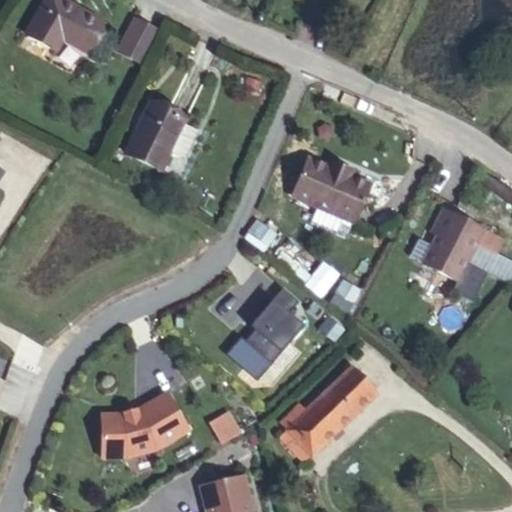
[(101,24),(59,0),(46,0),(26,36),(55,52),(62,39),(85,52),(101,24)]
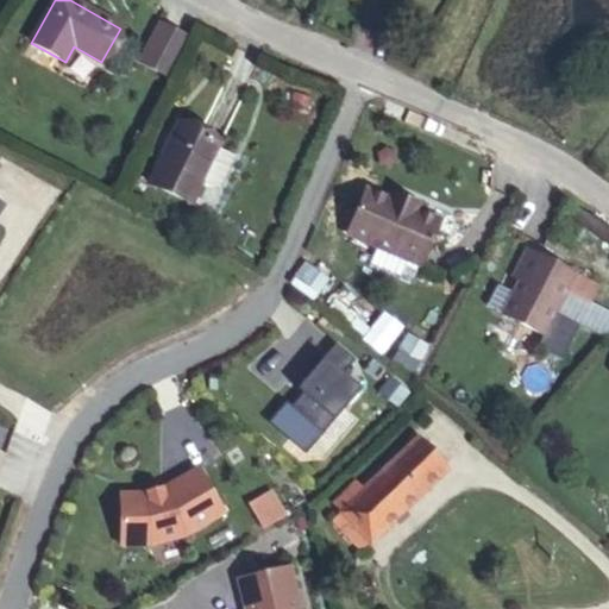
[(188,39),(159,24),(140,61),(169,76),(188,39)]
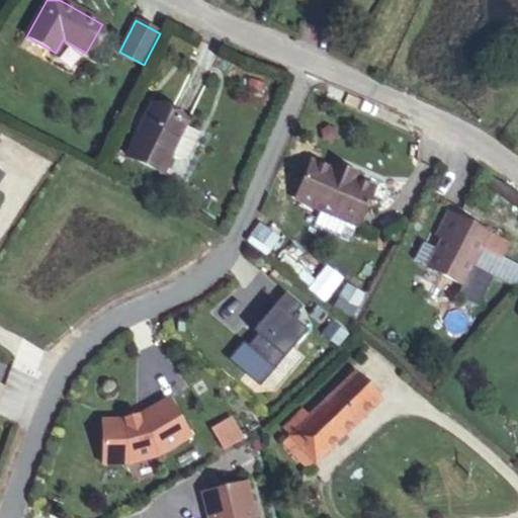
[(261,91),(264,84),(249,79),(247,87),(261,91)]
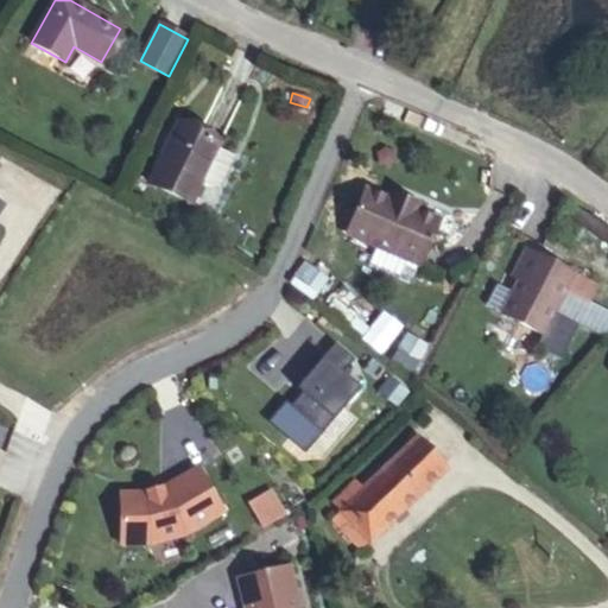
[(178,124),(149,184),(190,203),(201,182),(217,189),(234,156),(217,149),(220,144),(178,124)]
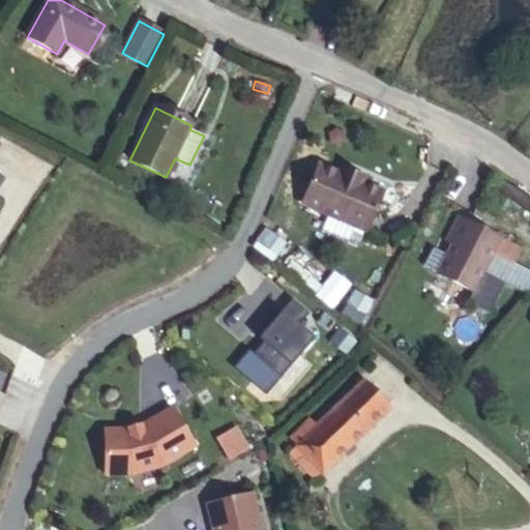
[(343,133),(335,129),(329,135),(330,142),(337,145),(344,141),(343,133)]
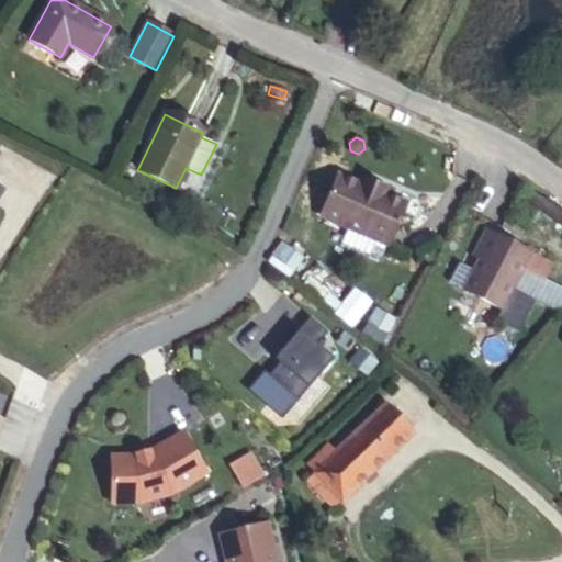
[(360,184),(338,175),(321,215),(348,227),(340,246),(379,262),(386,244),(389,245),(406,205),(384,195),(360,184)]
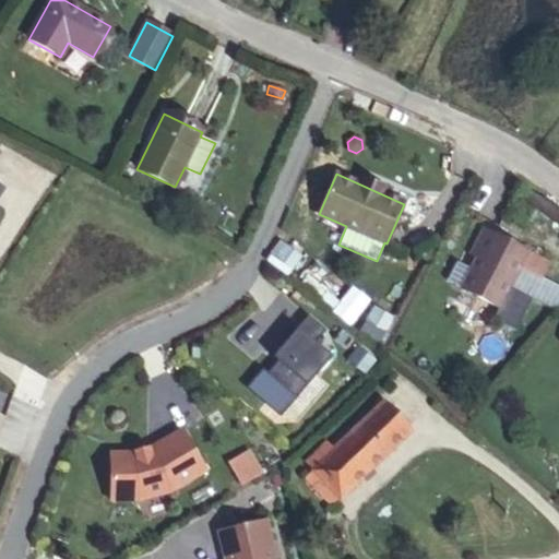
[(360,178),(358,183),(382,194),(384,189),(360,178)]
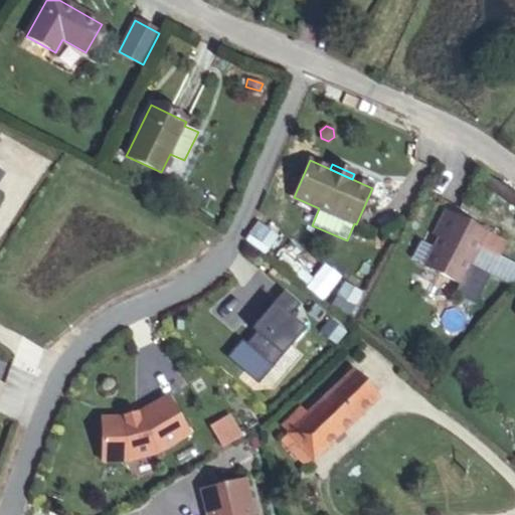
[(475,306),(490,276),(469,265),(479,244),(498,254),(504,242),(446,212),(434,234),(440,237),(424,266),(459,284),(453,294),(475,306)]
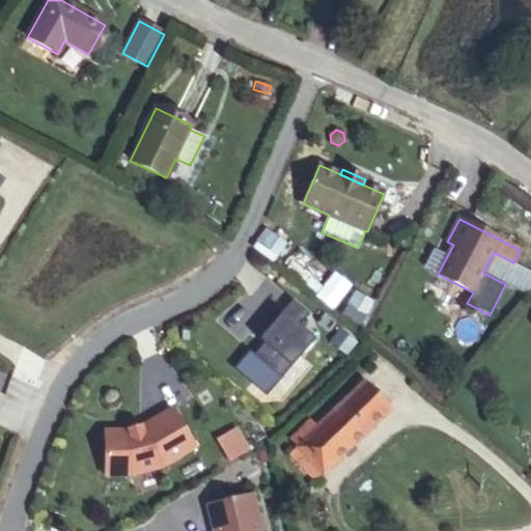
[(253,248),(273,261),(285,244),(266,229),(256,243),(256,242),(253,248)]
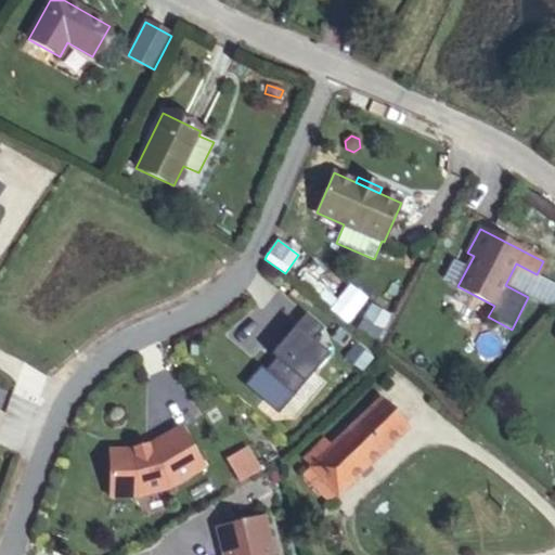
[(554,310),(554,307),(554,284),(537,274),(516,263),(505,285),(528,297),(554,310)]
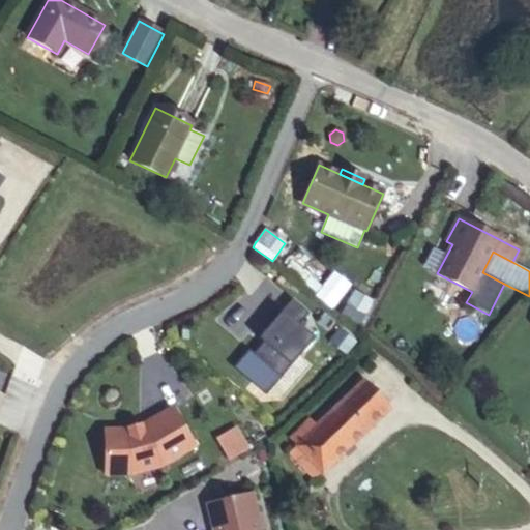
[(341,315),(361,327),(376,304),(355,291),(341,315)]
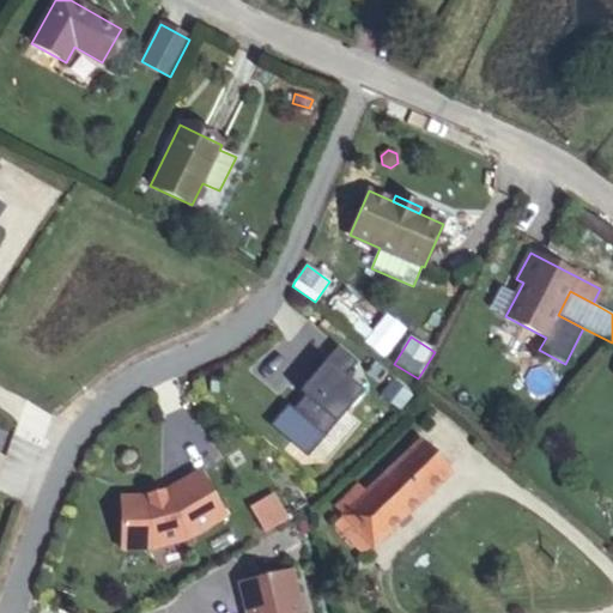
[(357,363),(338,346),(325,362),(329,365),(304,396),(292,410),(325,437),(363,392),(345,376),(357,363)]
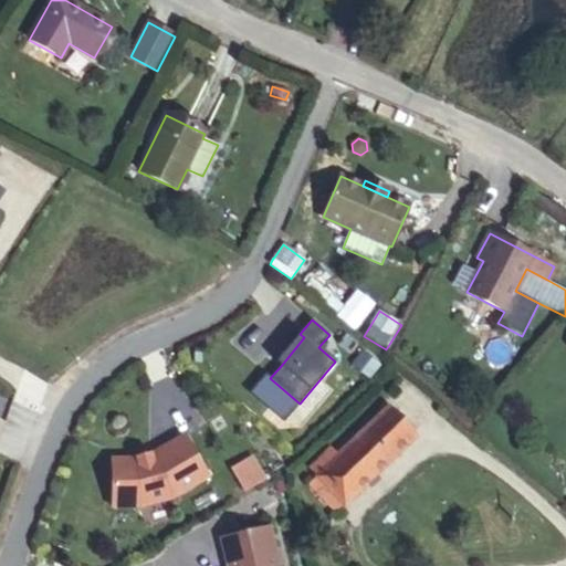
[(304,337),(300,334),(275,363),(281,366),(304,337)]
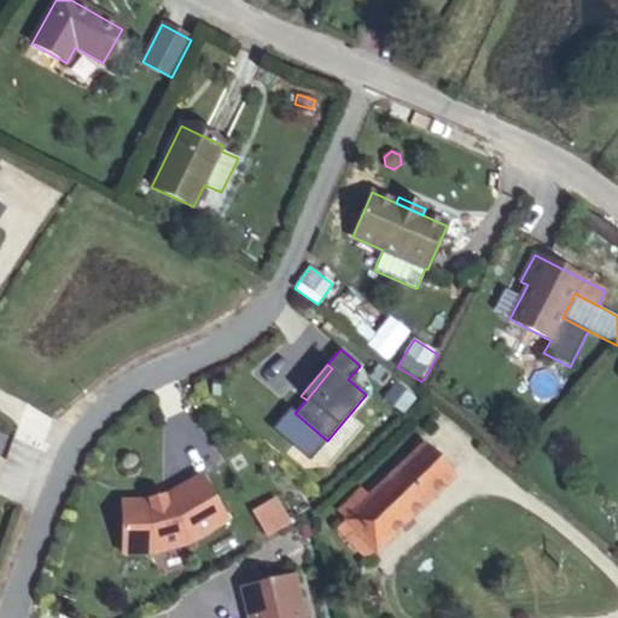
[(403,412),(414,398),(397,384),(386,397),(403,412)]
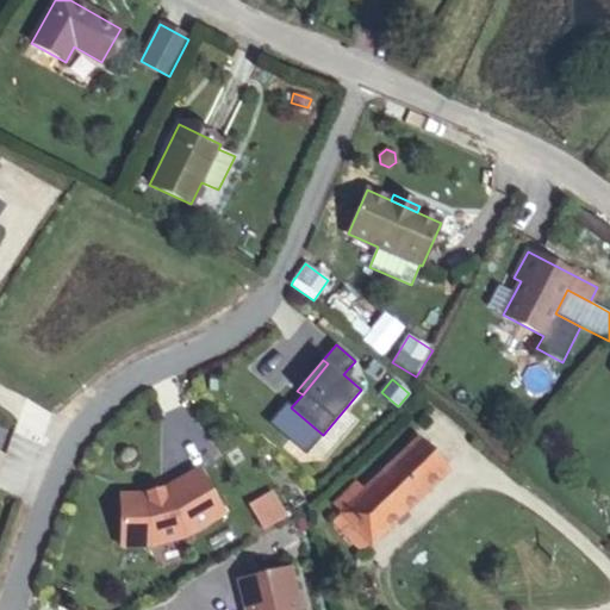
[(448,468),(419,440),(365,492),(343,512),(332,522),(361,552),(396,520),(404,511),(448,468)]
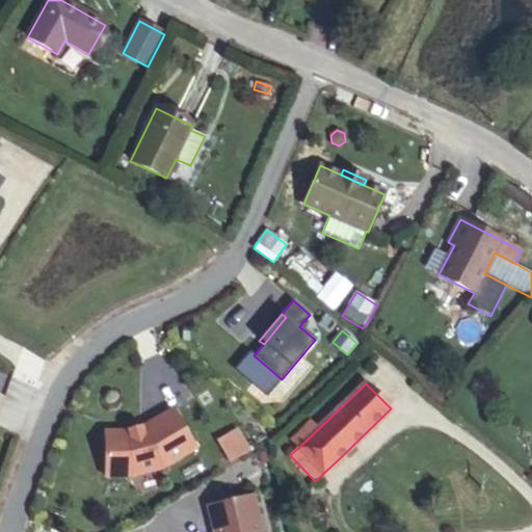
[(126,431),(105,432),(105,477),(132,476),(162,468),(195,449),(173,410),(144,426),(126,431)]
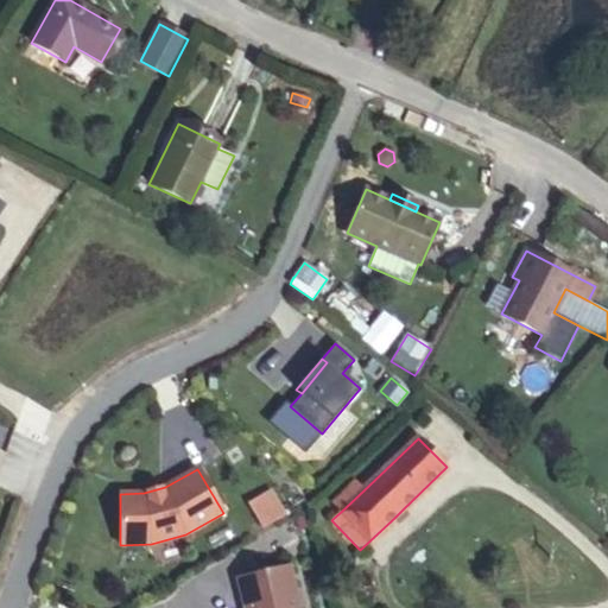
[(342,511),(363,491),(356,485),(335,504),(342,511)]
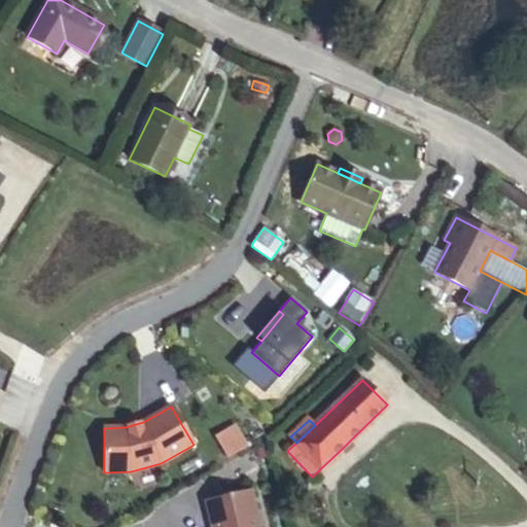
[(229,427),(242,449),(246,447),(233,425),(229,427)]
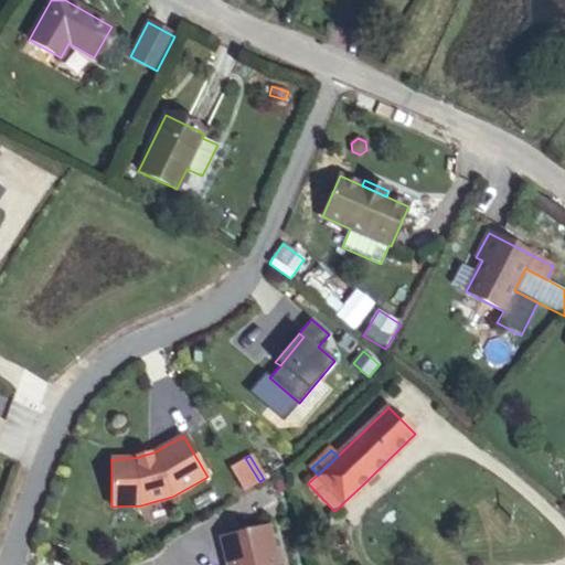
[(259,481),(245,458),(231,467),(245,490),(259,481)]
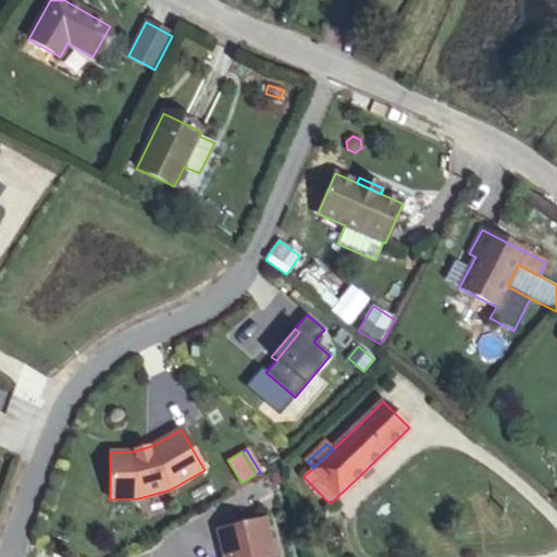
[(369,467),(361,474),(364,479),(373,471),(369,467)]
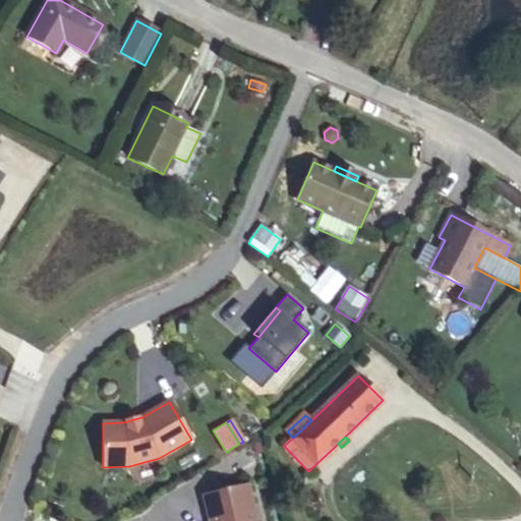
[(255,520),(247,486),(204,498),(210,520),(255,520)]
